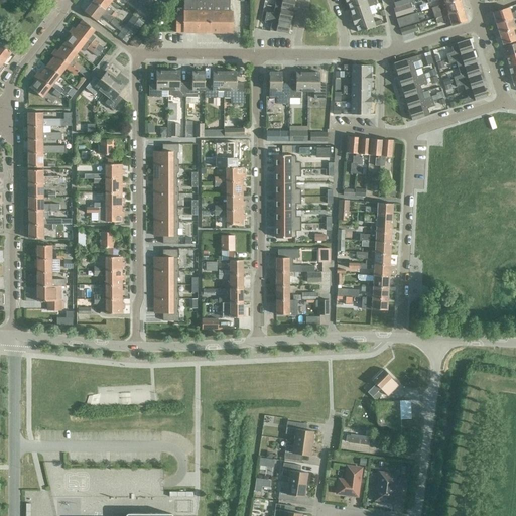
[(93,0),(93,1),(109,14),(114,18),(117,14),(107,7),(112,0),(93,0)]
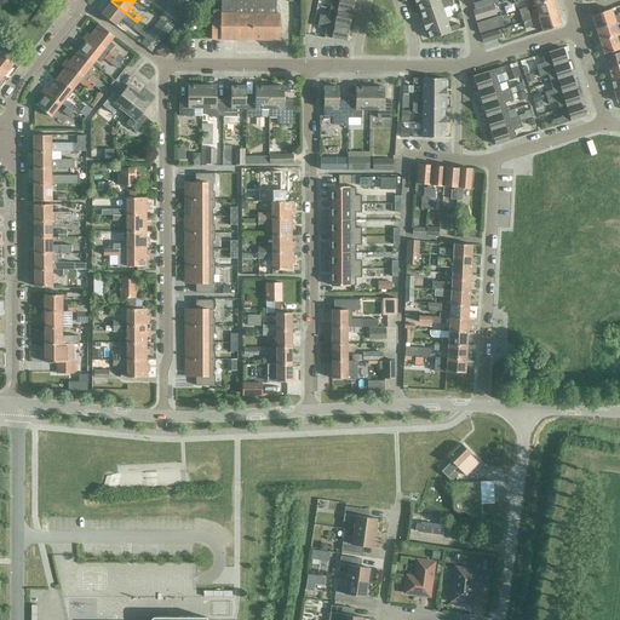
[(160,0),(154,0),(153,3),(164,11),(168,6),(160,0)]
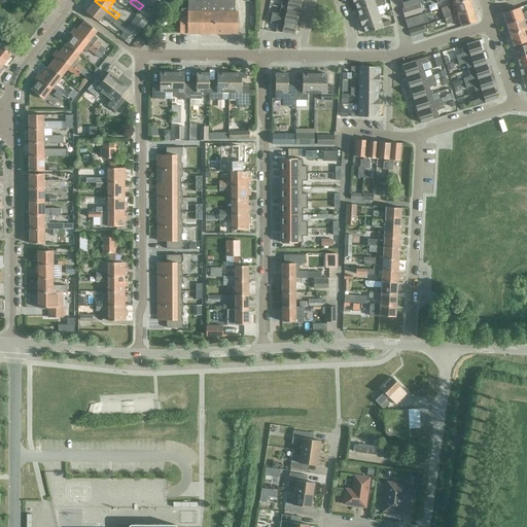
[(180,8),(180,18),(179,18),(179,33),(187,33),(187,34),(237,34),(237,12),(235,12),(234,0),(187,0),(187,8),(180,8)]
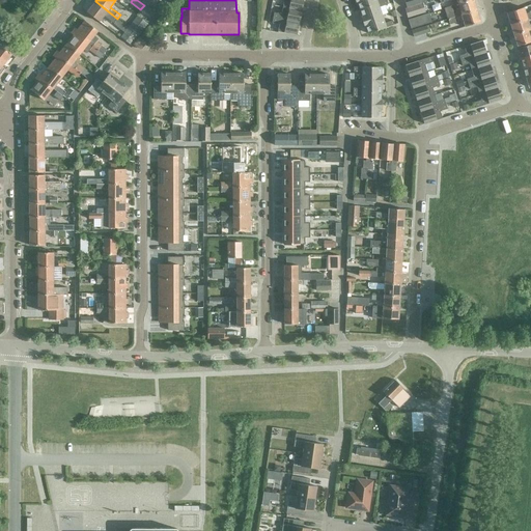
[(302,0),(280,0),(283,1),(282,7),(301,11),(302,0)]
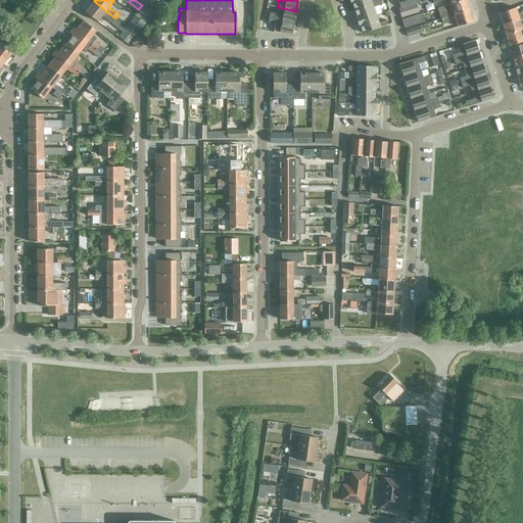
[(348,0),(350,3),(351,3),(354,10),(379,1),(379,0),(348,0)]
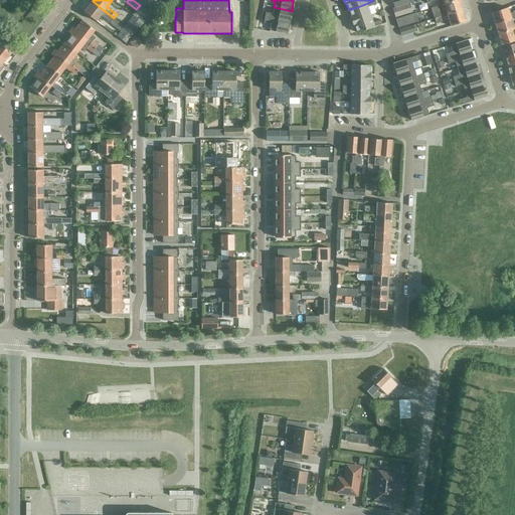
[(390,0),(393,8),(407,4),(405,0),(390,0)]
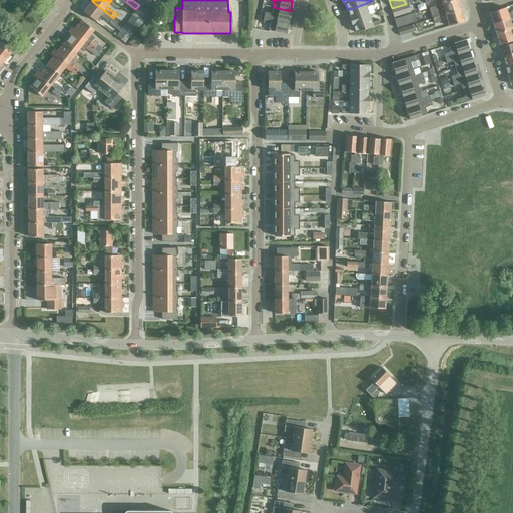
[(455,0),(442,4),(428,8),(430,13),(432,19),(432,18),(446,14),(460,10),(457,0),(455,0)]
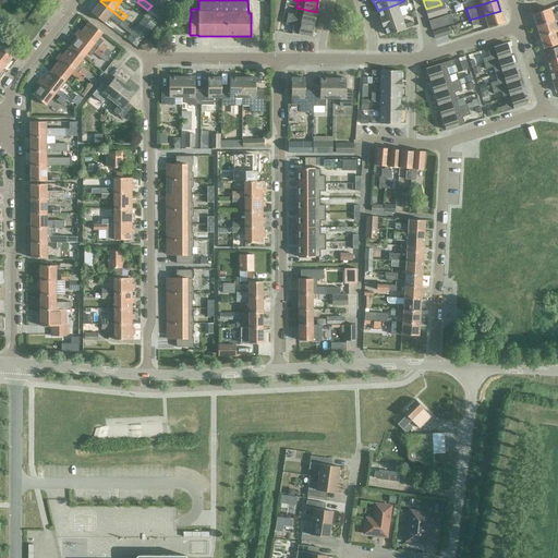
[(100,1),(91,13),(104,23),(108,16),(119,25),(123,20),(118,15),(100,1)]
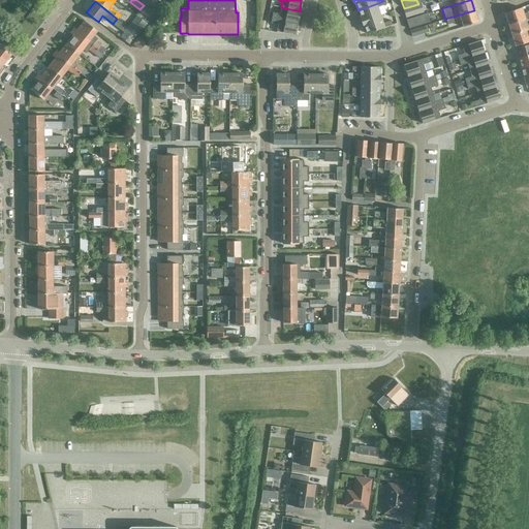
[(383,1),(359,10),(361,17),(360,18),(361,22),(380,16),(385,13),(382,5),(385,5),(383,1)]
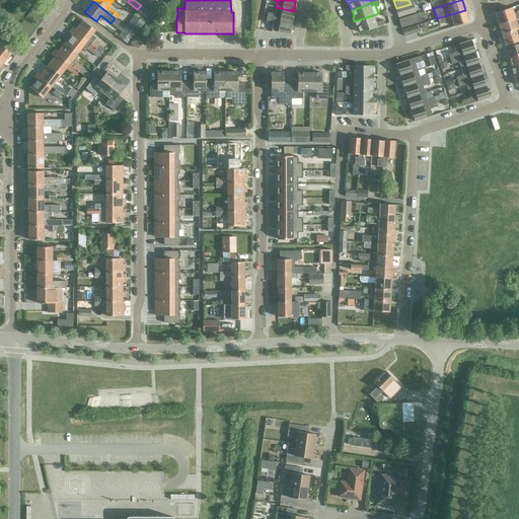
[(395,9),(397,17),(415,12),(412,4),(411,4),(396,8),(395,9)]
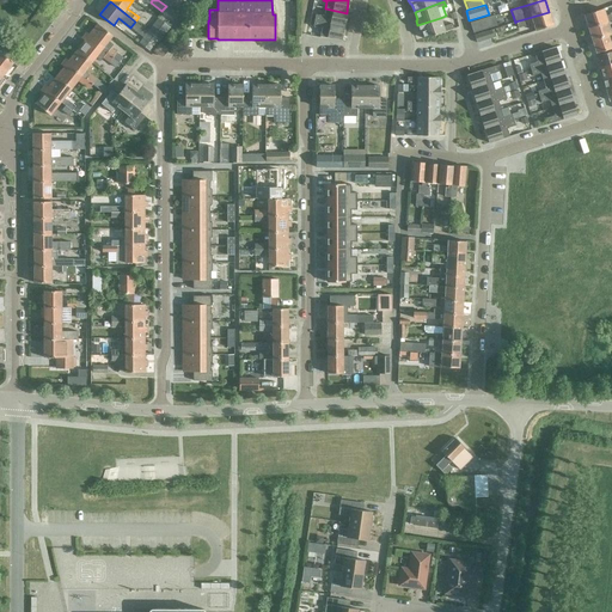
[(314,14),(314,20),(344,26),(347,13),(325,8),(324,17),(314,14)]
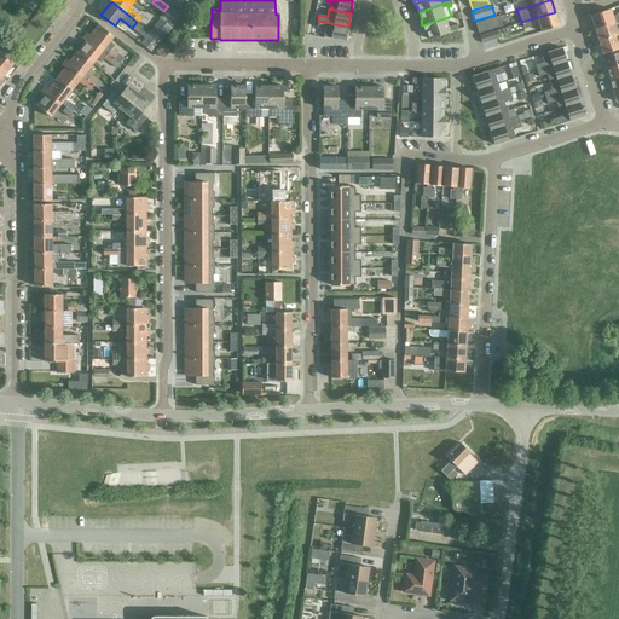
[(595,29),(614,23),(618,21),(618,13),(617,15),(617,16),(612,17),(609,10),(591,16),(595,29)]
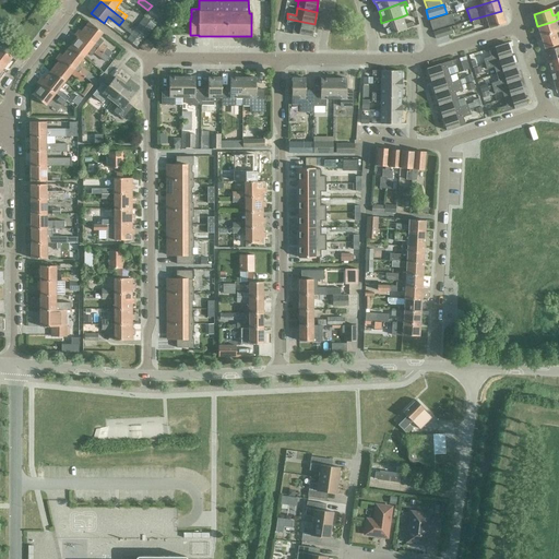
[(486,15),(471,20),(473,26),(487,22),(488,28),(506,24),(501,11),(486,15)]
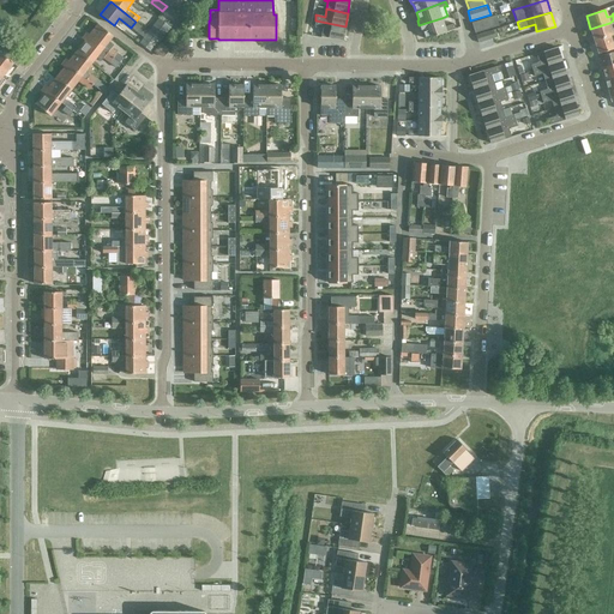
[(492,23),(498,22),(495,16),(471,24),(475,34),(493,28),(492,23)]
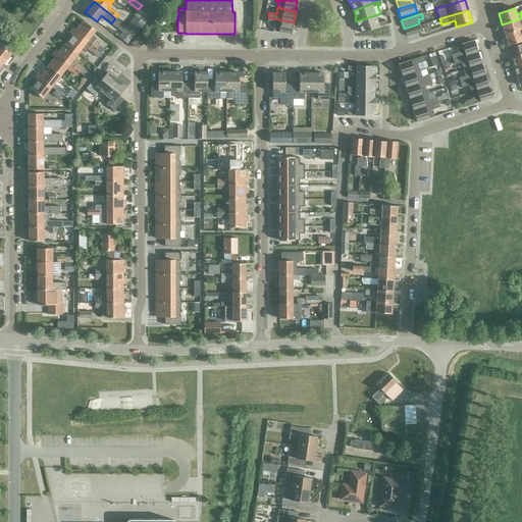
[(375,15),(356,21),(358,27),(359,25),(362,34),(379,28),(386,24),(385,20),(377,23),(375,15)]
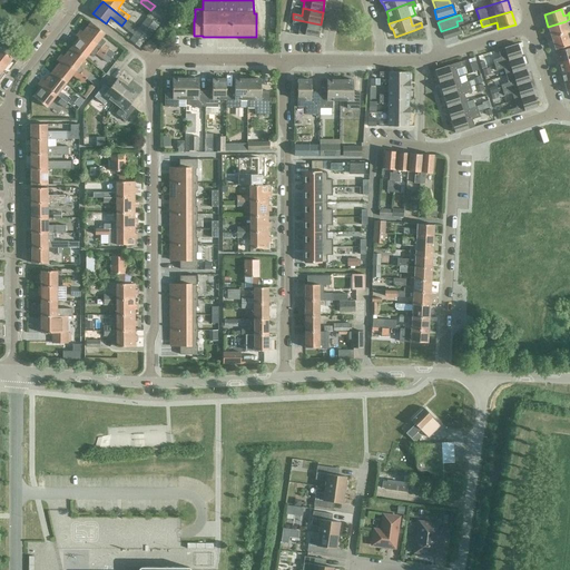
[(321,25),(293,19),(292,25),(300,27),(297,35),(305,36),(317,38),(321,25)]
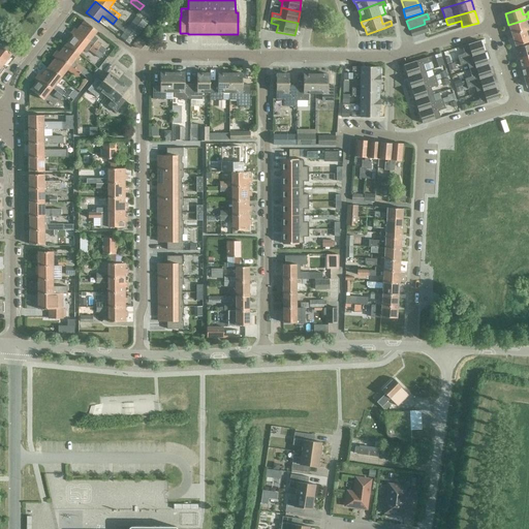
[(525,20),(508,25),(511,35),(526,31),(528,29),(528,26),(527,27),(525,20)]
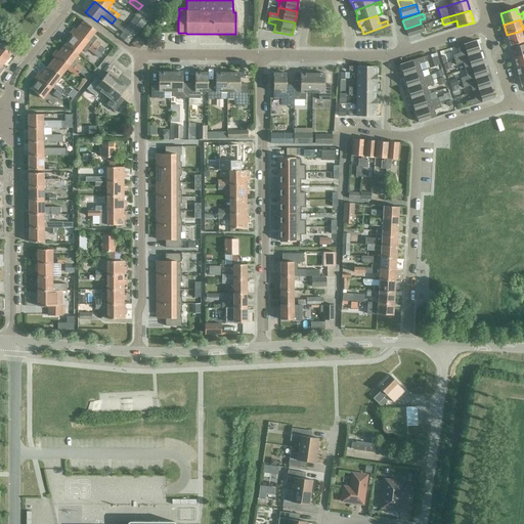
[(75,29),(73,32),(87,43),(91,46),(91,45),(94,41),(96,39),(92,36),(96,31),(83,20),(76,30),(75,29)]
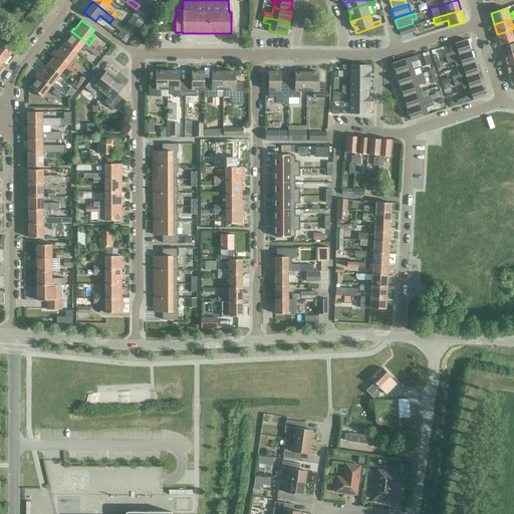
[(123,26),(134,34),(137,31),(126,23),(123,26)]
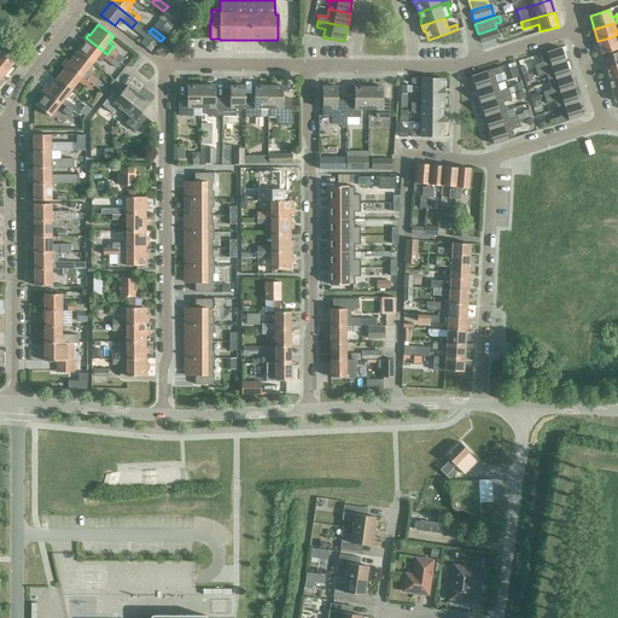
[(481,44),(499,38),(496,30),(479,36),(481,44)]
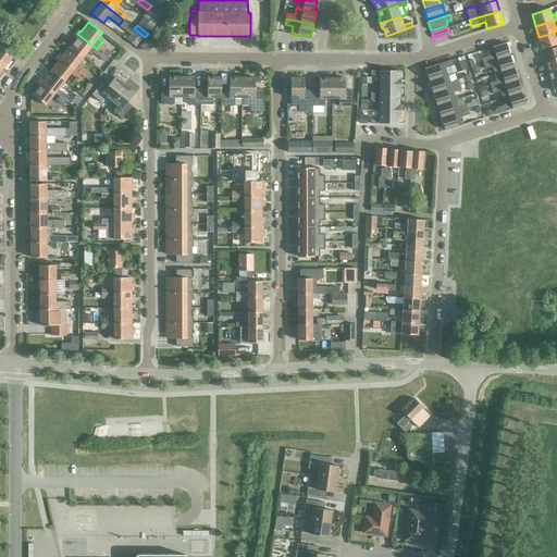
[(145,37),(134,28),(126,39),(137,48),(145,37)]
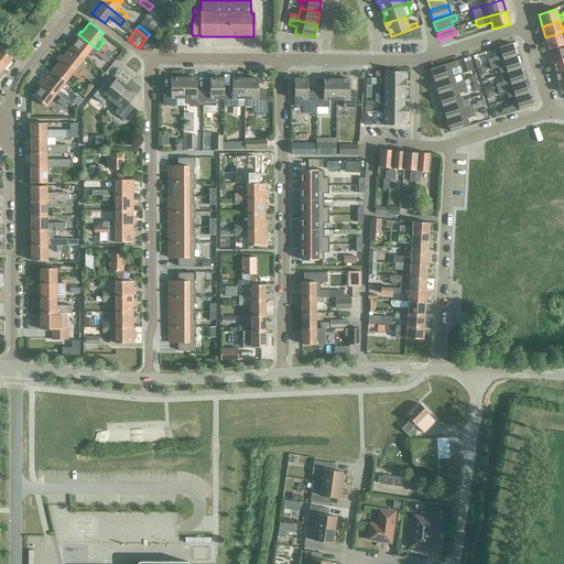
[(561,33),(545,38),(550,50),(563,44),(563,38),(562,39),(561,33)]
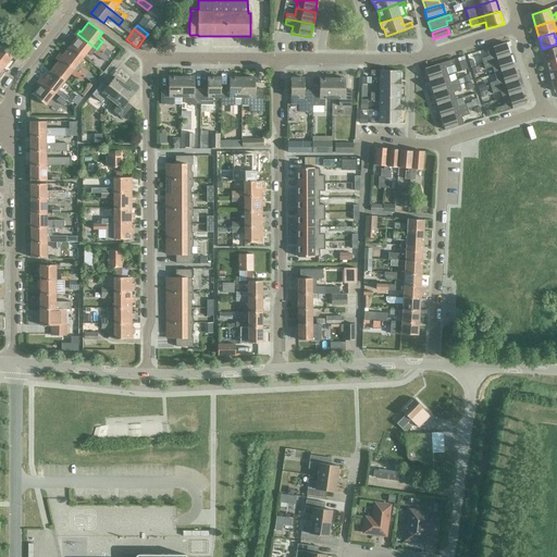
[(76,37),(69,47),(83,58),(87,52),(91,56),(94,52),(97,49),(93,46),(77,34),(75,36),(76,37)]
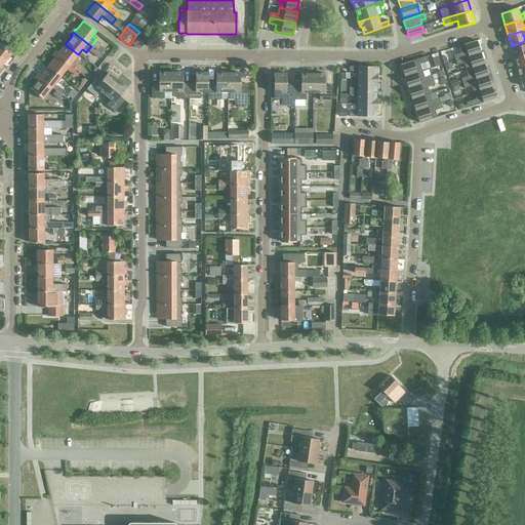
[(137,49),(143,43),(137,38),(132,44),(137,49)]
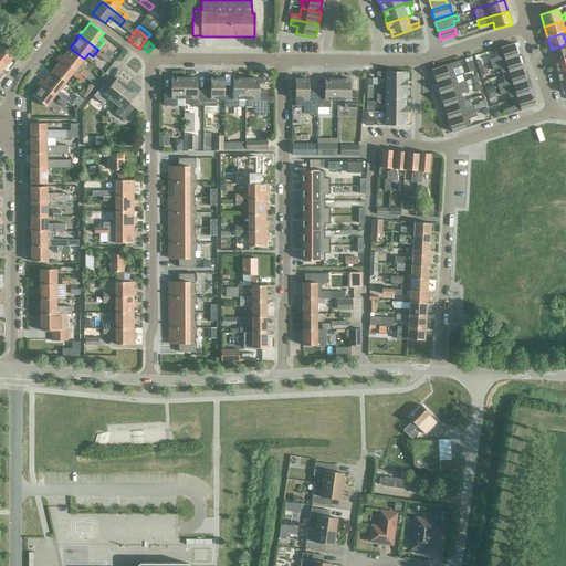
[(491,65),(517,56),(513,43),(494,50),(496,58),(489,60),(491,65)]
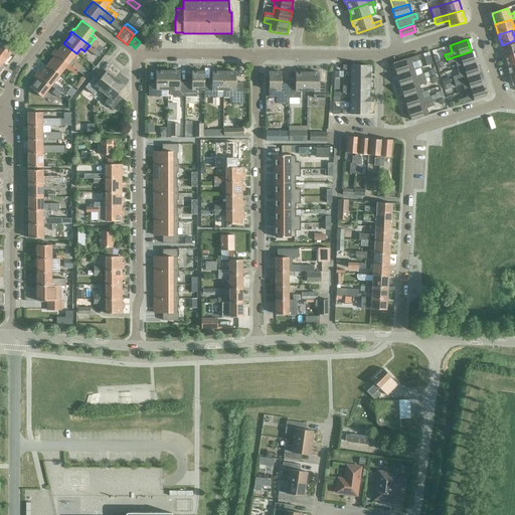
[(56,50),(54,53),(68,64),(71,66),(76,71),(80,67),(75,62),(71,59),(76,53),(63,43),(57,51),(56,50)]
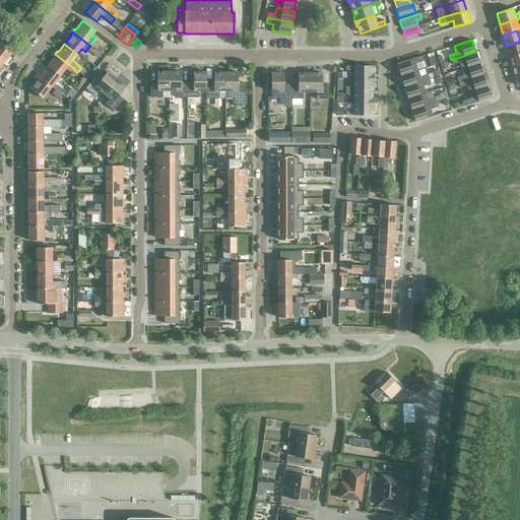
[(510,58),(519,54),(519,44),(507,48),(510,58)]
